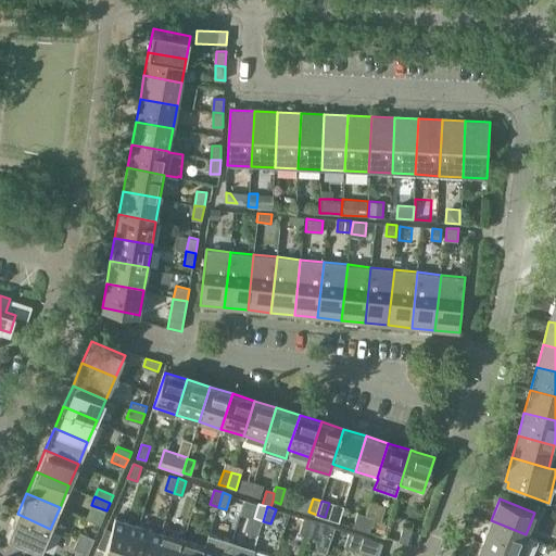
[(361,529),(366,515),(357,513),(353,527),(361,529)]
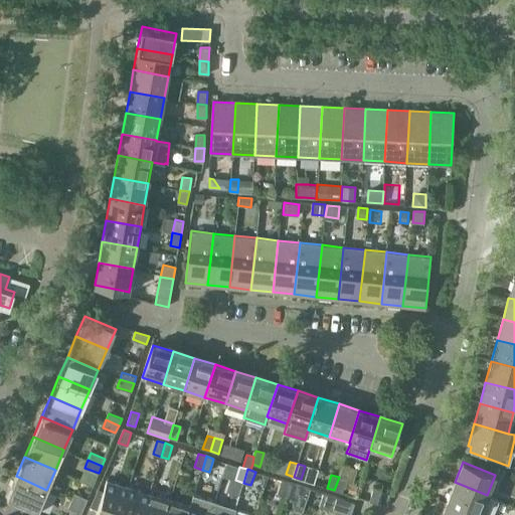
[(38,510),(46,490),(16,476),(7,497),(38,510)]
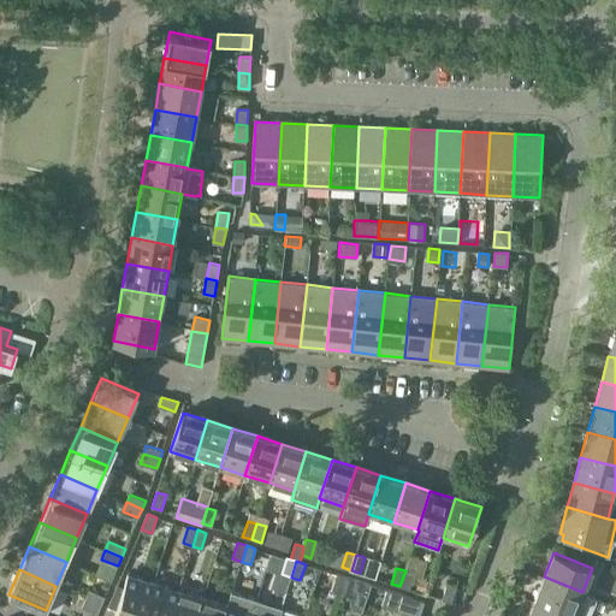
[(406,570),(400,586),(409,590),(414,573),(406,570)]
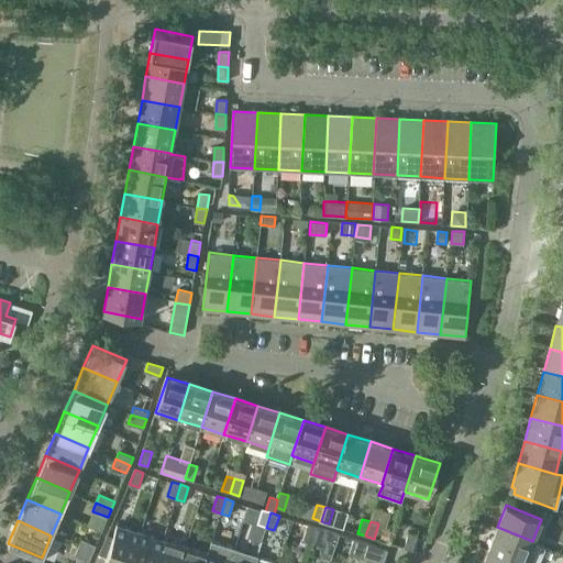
[(106,561),(111,562),(131,562),(141,532),(117,525),(113,537),(107,534),(99,554),(107,558),(106,561)]
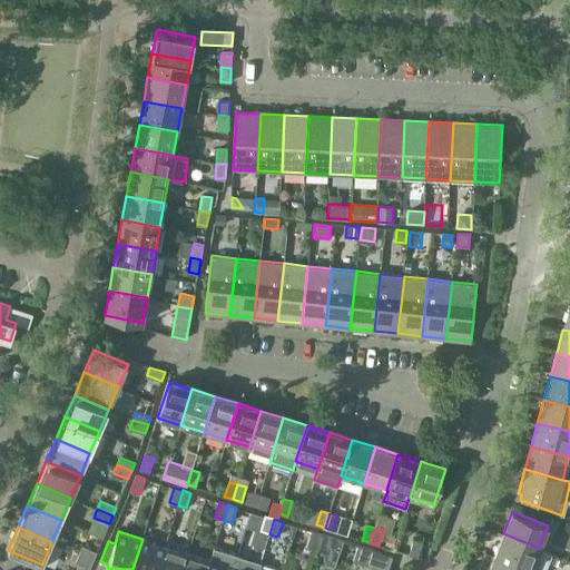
[(320,533),(312,531),(307,546),(315,549),(320,533)]
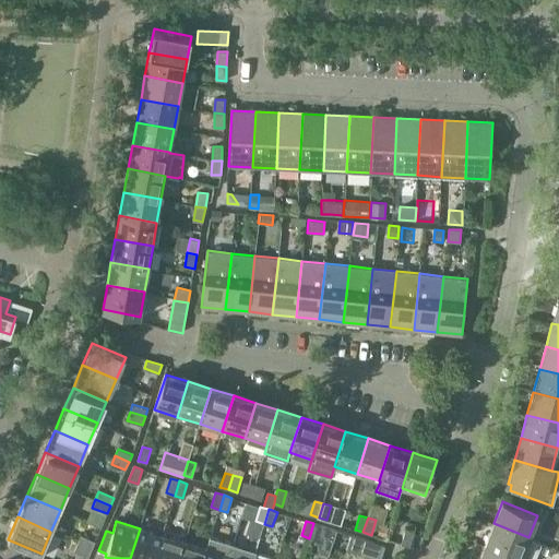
[(322,526),(313,523),(309,538),(318,540),(322,526)]
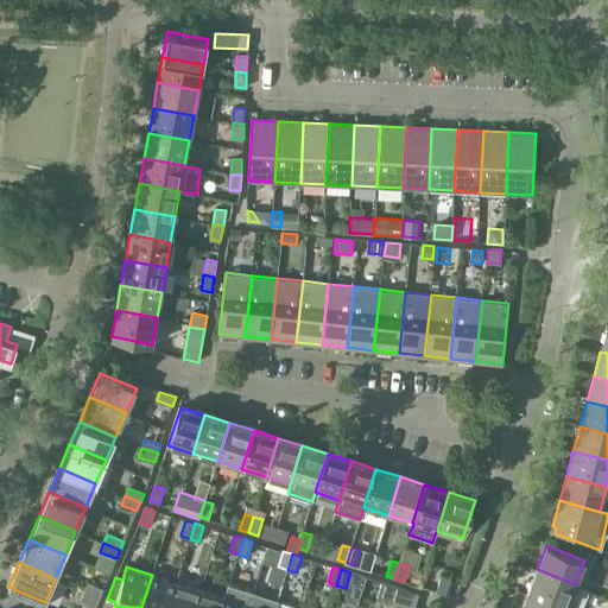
[(564,607),(575,584),(537,569),(527,593),(563,607),(564,607)]
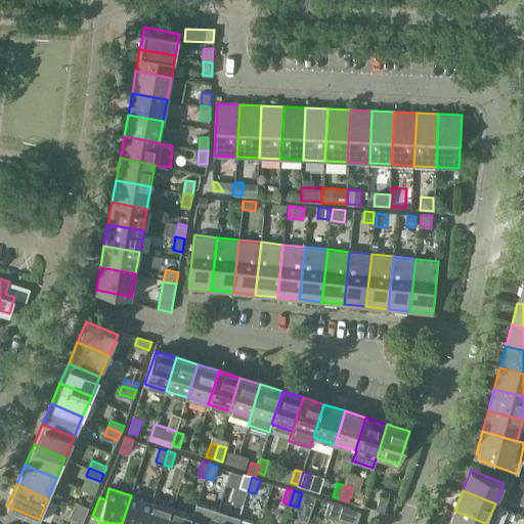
[(352,500),(353,500),(359,503),(361,494),(356,492),(355,492),(352,500)]
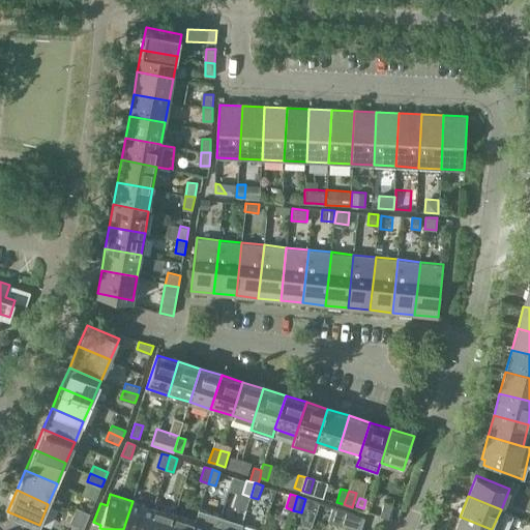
[(123,529),(146,529),(153,508),(133,501),(123,529)]
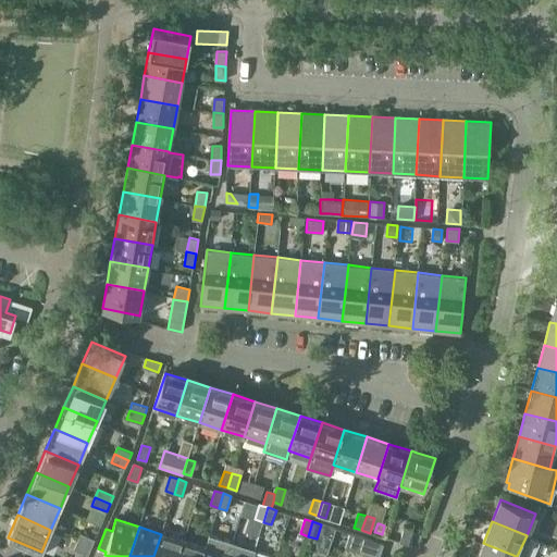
[(404,528),(399,542),(408,544),(412,532),(412,530),(404,528)]
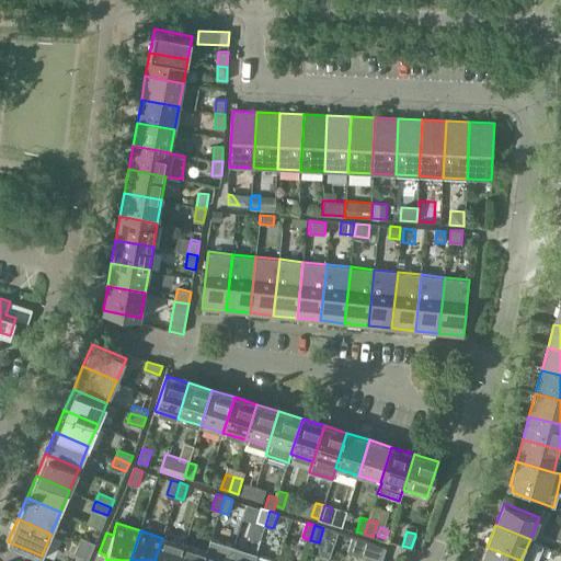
[(78,545),(92,550),(95,542),(81,537),(78,545)]
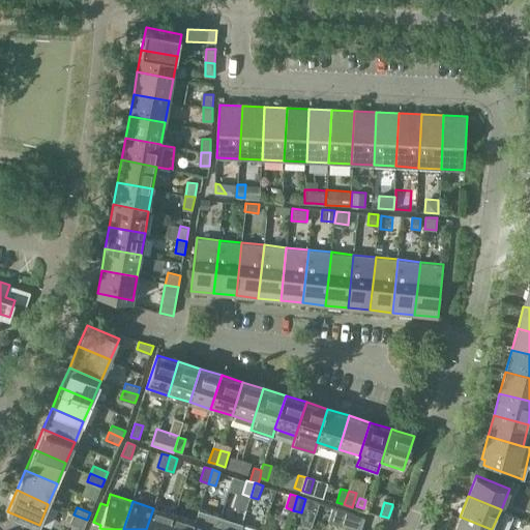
[(328,521),(336,524),(341,525),(345,511),(333,507),(328,521)]
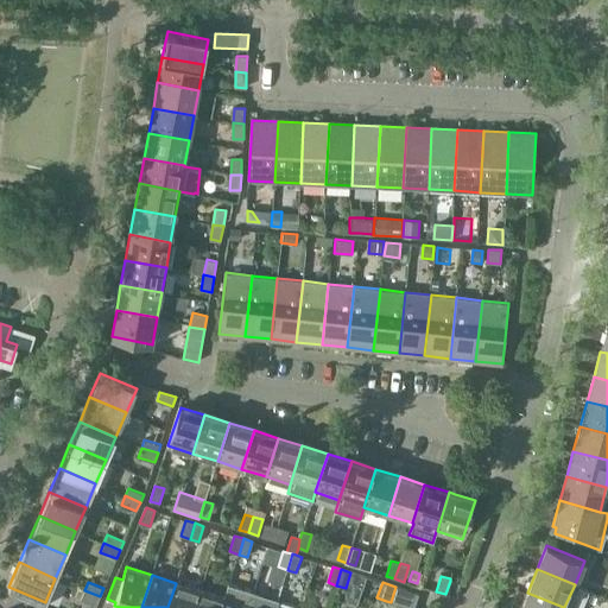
[(176,583),(168,607),(194,607),(200,590),(176,583)]
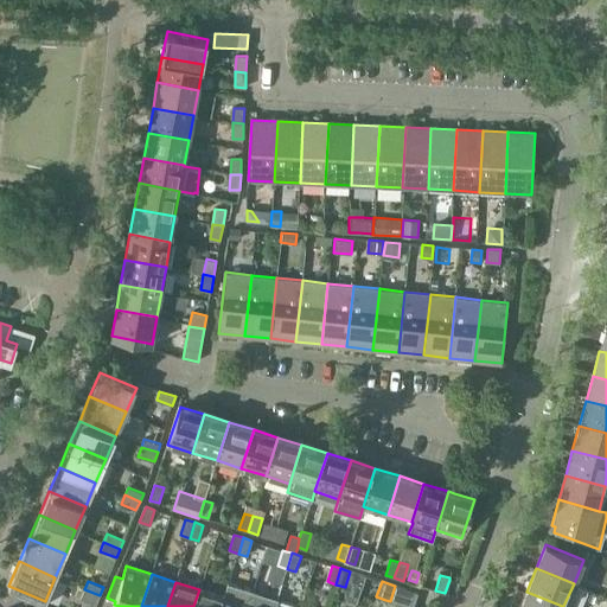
[(225,598),(222,606),(248,606),(254,590),(228,583),(223,596),(225,598)]
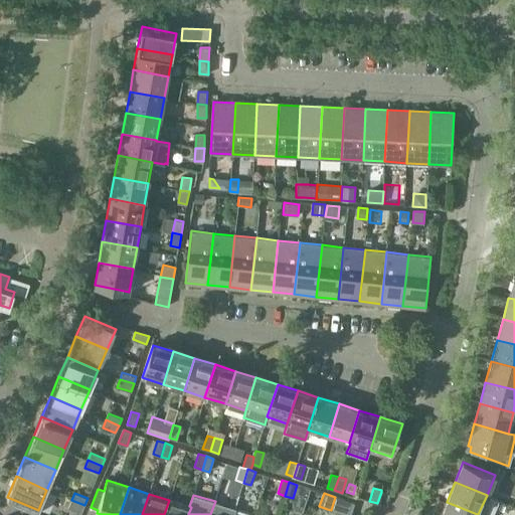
[(335,497),(331,510),(345,514),(350,514),(354,503),(335,497)]
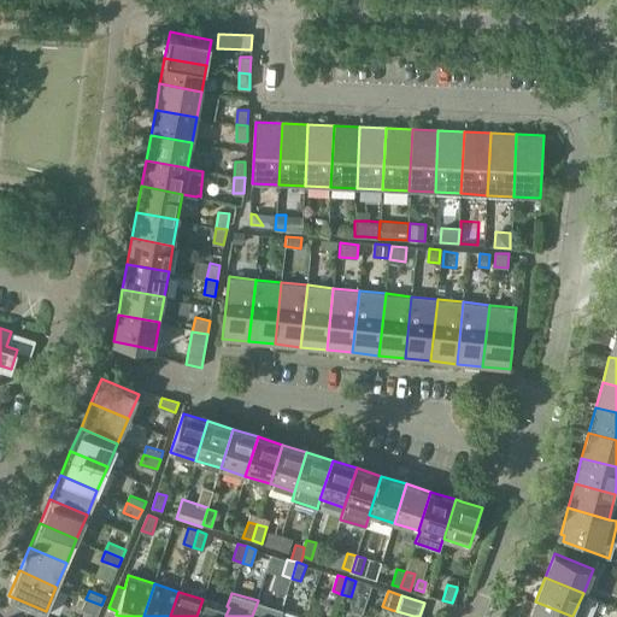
[(98,615),(101,605),(86,599),(84,599),(82,607),(98,615)]
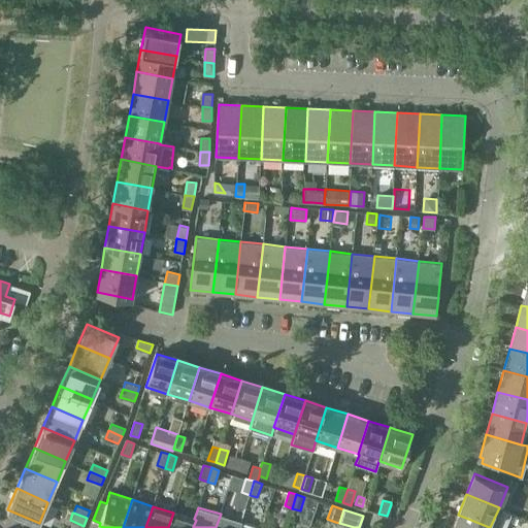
[(173,513),(168,527),(193,527),(196,520),(194,519),(173,513)]
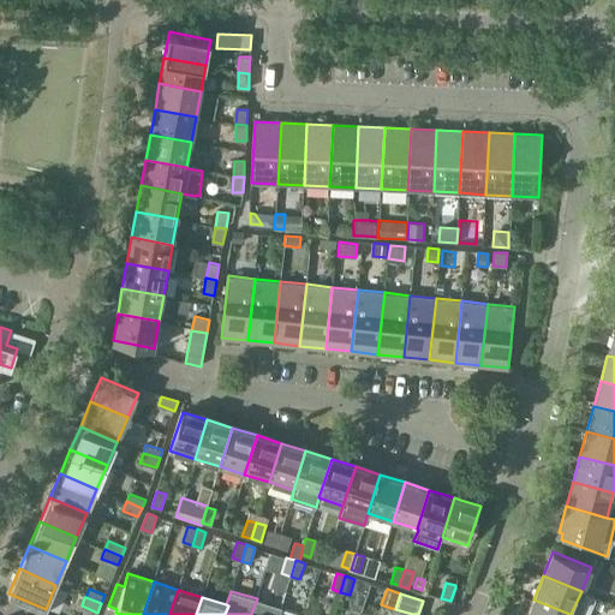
[(257,598),(251,614),(278,614),(280,608),(281,607),(257,598)]
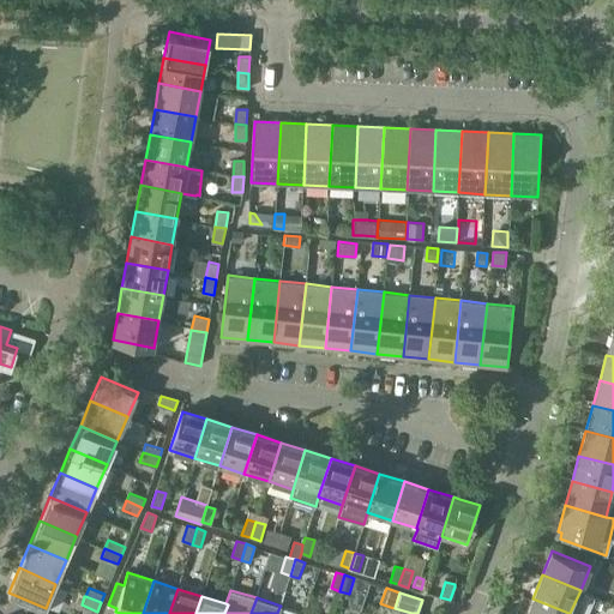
[(569,613),(533,599),(525,613),(569,613)]
